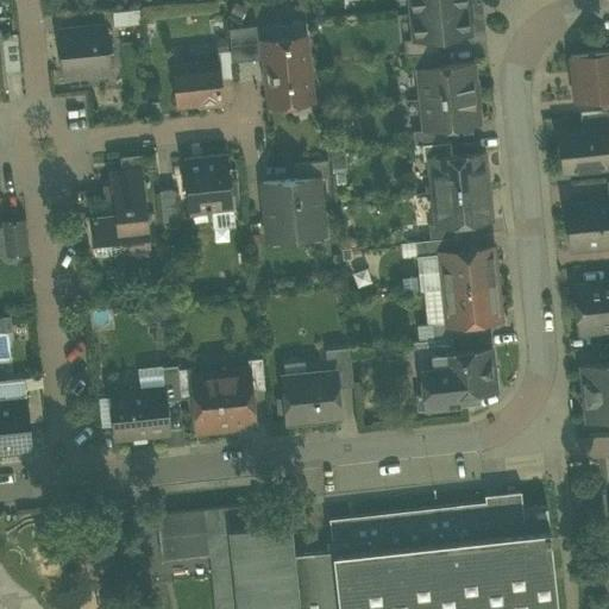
[(409,0),(412,12),(469,6),(468,0),(409,0)]
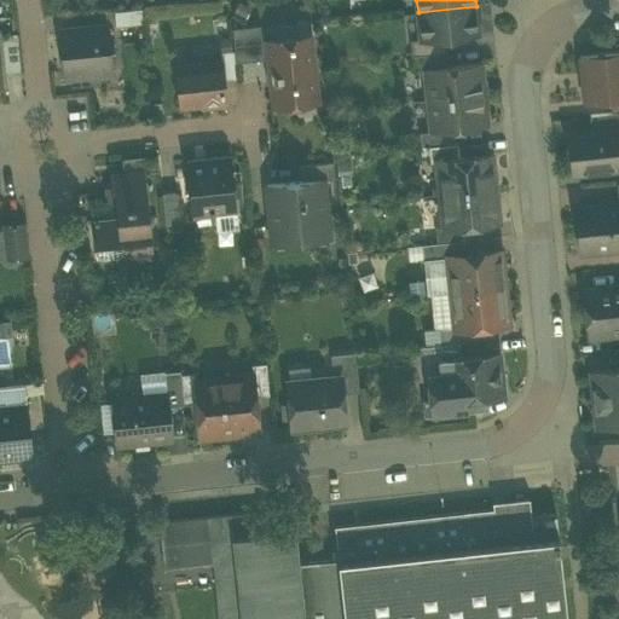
[(479,33),(476,6),(418,12),(421,39),(445,38),(479,34),(479,33)]
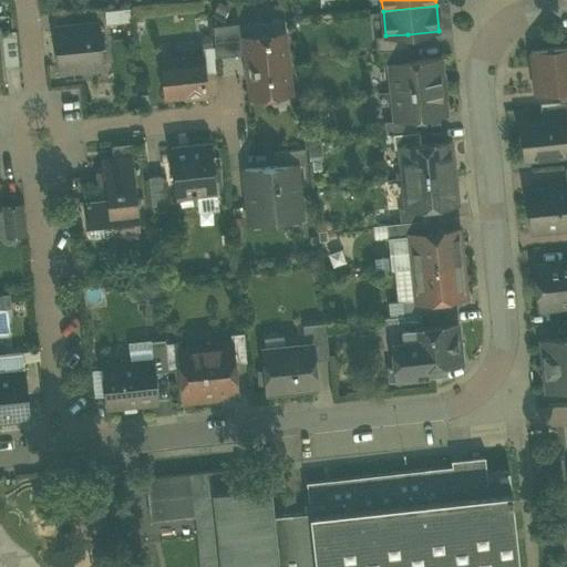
[(105,10),(106,23),(132,21),(130,8),(105,10)]
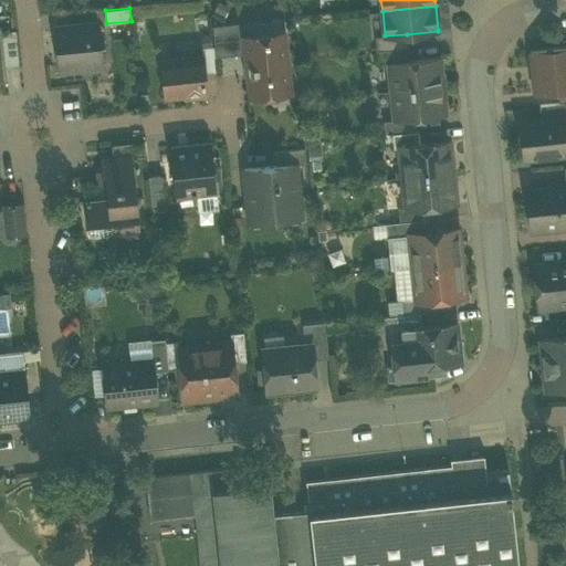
[(86,64),(86,67),(103,65),(98,22),(55,27),(60,67),(86,64)]
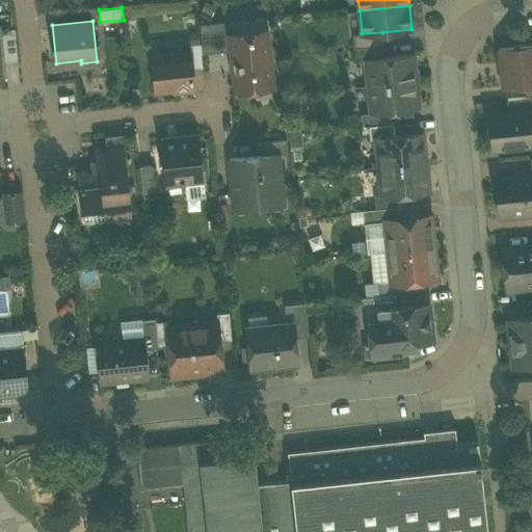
[(201,24),(202,44),(203,53),(228,50),(224,21),(201,24)]
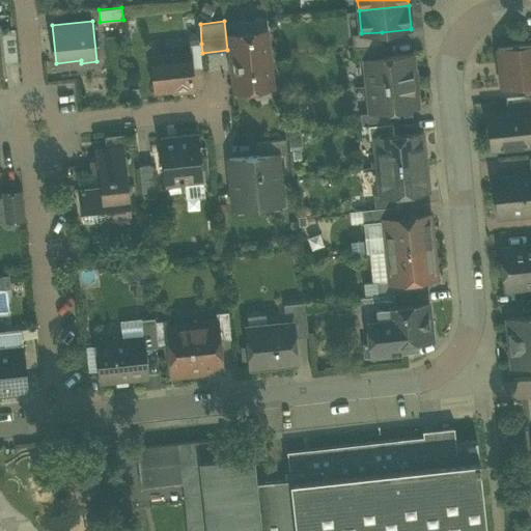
[(0,30),(3,61),(5,61),(18,60),(18,56),(15,29),(2,30),(0,30)]
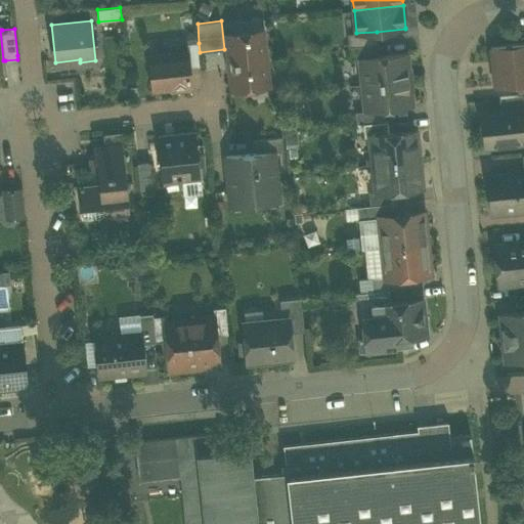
[(251,85),(251,87),(263,86),(267,82),(265,61),(264,62),(261,35),(248,36),(248,32),(227,34),(229,60),(231,60),(234,87),(251,85)]
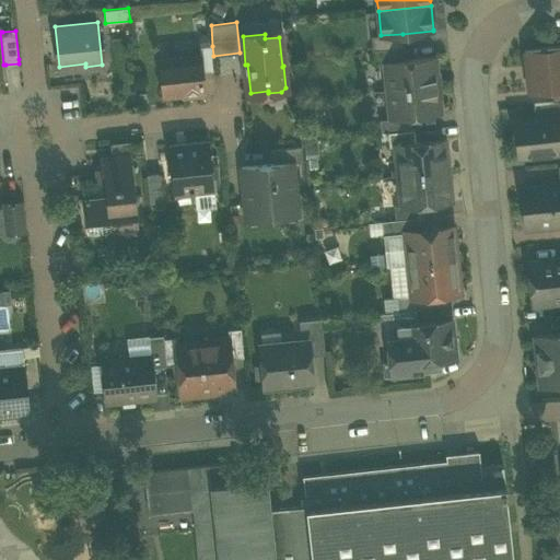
[(371,36),(372,49),(404,47),(403,34),(381,35),(371,36)]
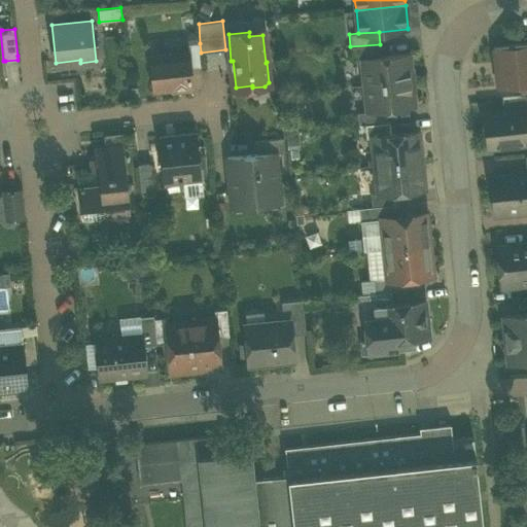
[(202,67),(201,53),(200,43),(188,44),(188,53),(190,68),(202,67)]
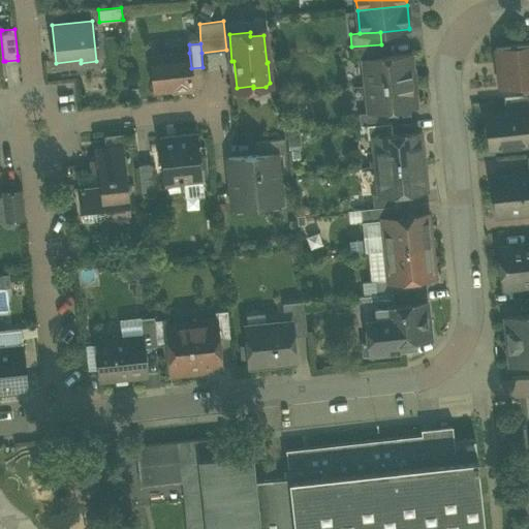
[(382,57),(381,44),(351,47),(353,60),(363,59),(382,57)]
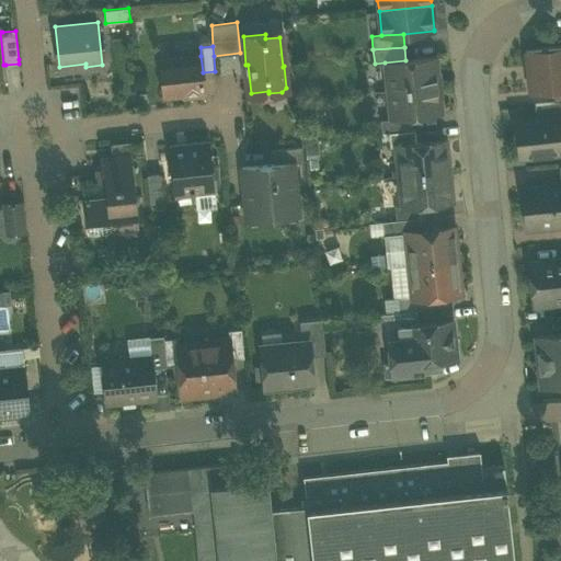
[(560,47),(526,52),(530,91),(552,89),(560,88),(560,47)]
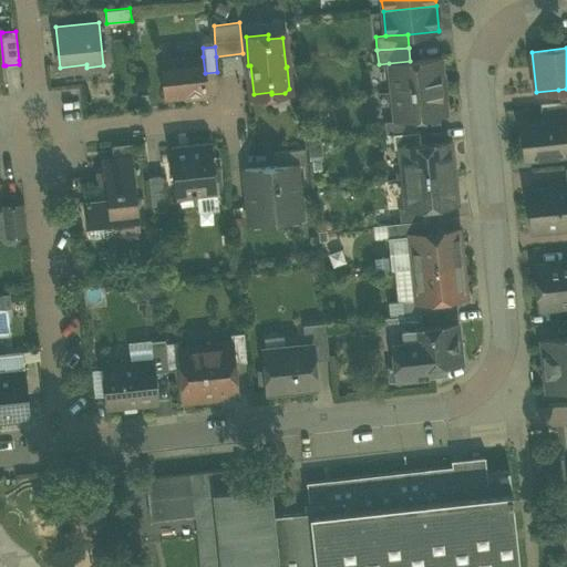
[(163,61),(167,96),(207,92),(205,73),(203,57),(163,61)]
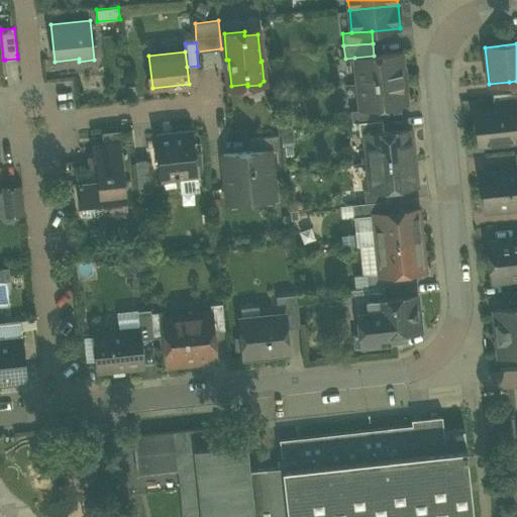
[(354,58),(359,109),(380,107),(408,105),(402,53),(374,56),(354,58)]
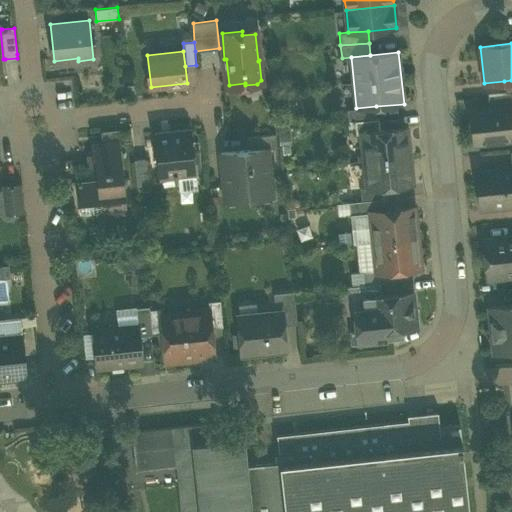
[(488,95),(489,109),(511,106),(511,92),(505,93),(488,95)]
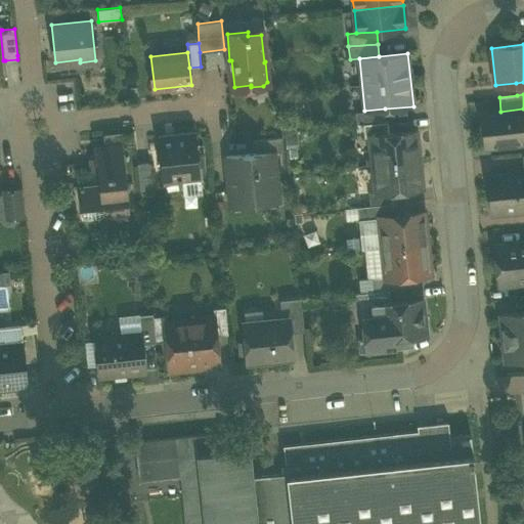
[(356,124),(363,124),(386,121),(385,108),(364,111),(355,112),(356,124)]
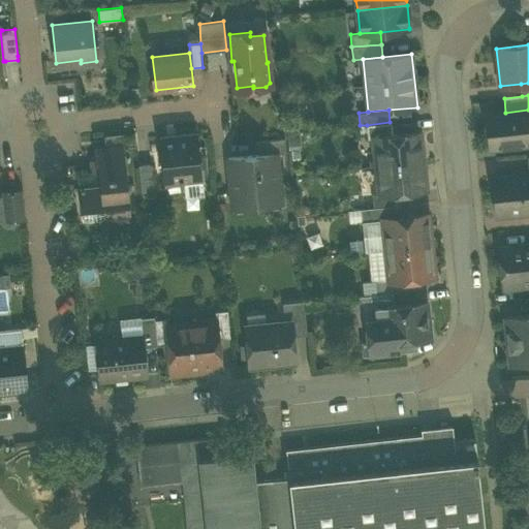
[(489,131),(490,148),(528,143),(528,110),(505,113),(485,115),(487,131),(489,131)]
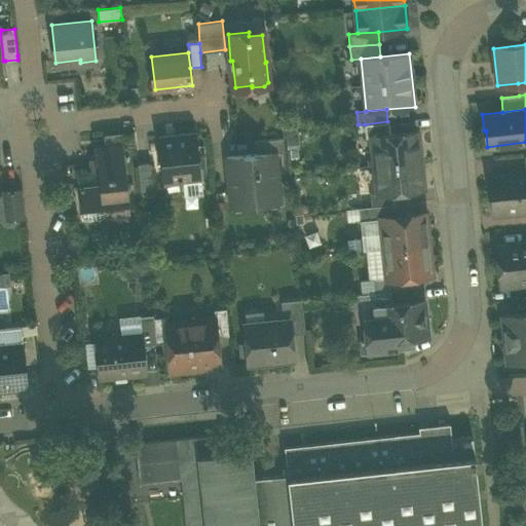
[(389,121),(387,121),(365,124),(367,138),(373,137),(373,136),(390,134),(389,121)]
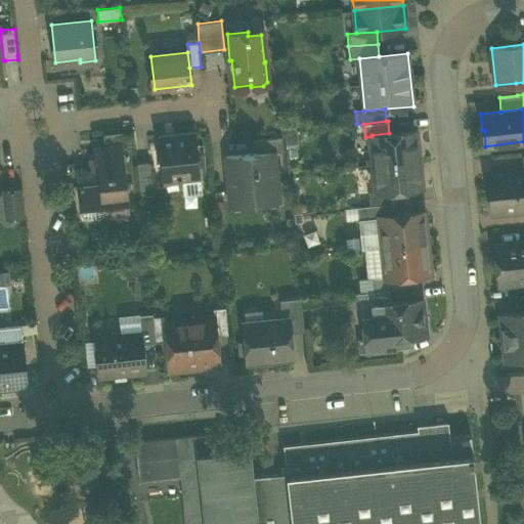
[(123,144),(123,146),(135,145),(134,131),(103,134),(104,146),(123,144)]
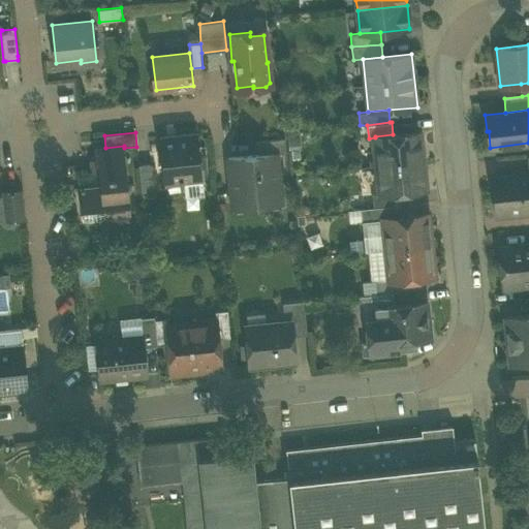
[(375,137),(377,165),(423,160),(419,132),(393,134),(375,136),(375,137)]
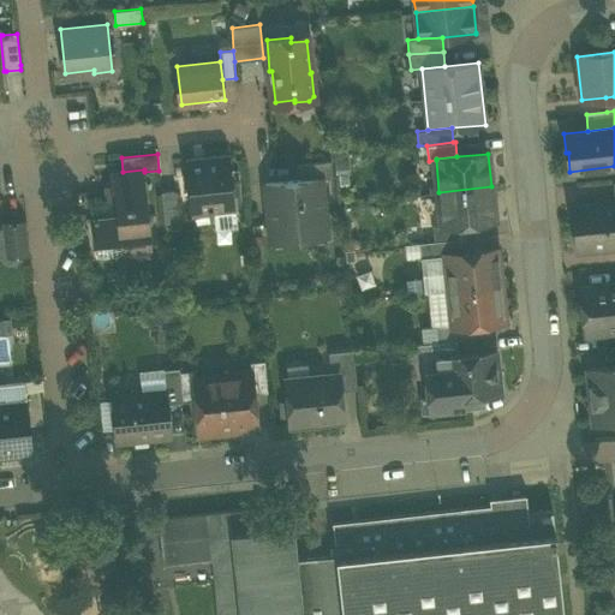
[(209,212),(210,218),(214,218),(214,210),(236,208),(230,155),(186,160),(192,213),(209,212)]
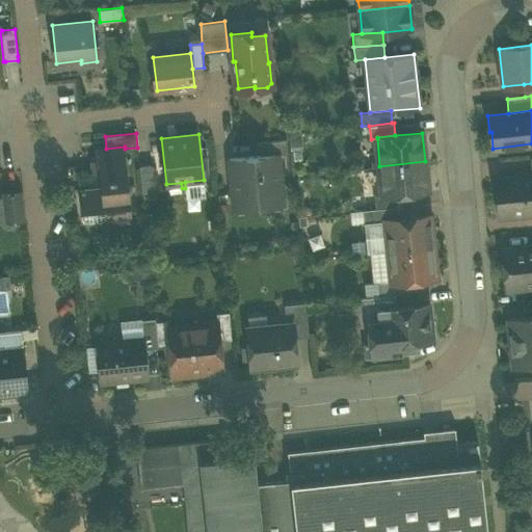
[(258,142),(260,156),(277,154),(277,153),(288,153),(287,139),(258,142)]
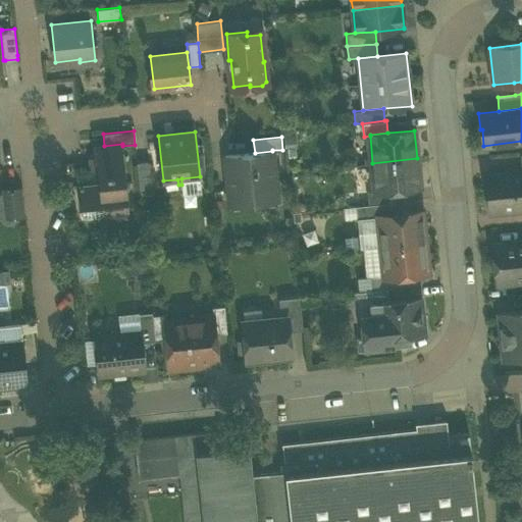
[(79,185),(83,219),(104,216),(104,211),(129,208),(122,146),(122,144),(104,146),(93,147),(95,161),(97,160),(99,183),(79,185)]
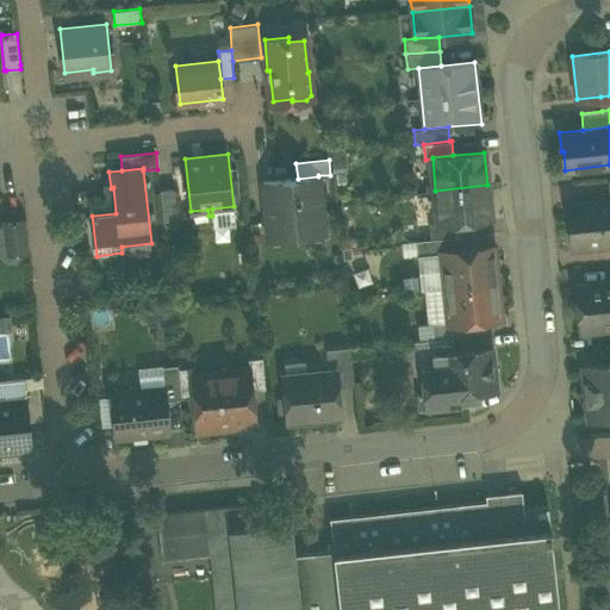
[(263,182),(268,235),(300,231),(299,229),(322,226),(323,229),(324,229),(318,176),(298,179),(263,182)]
